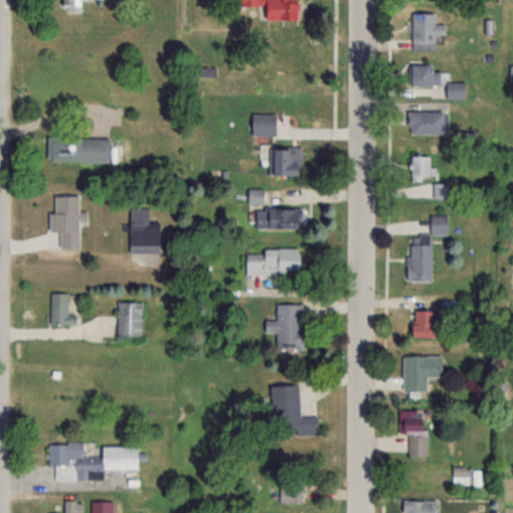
[(84,13),(84,0),(63,0),(64,13),(84,13)]
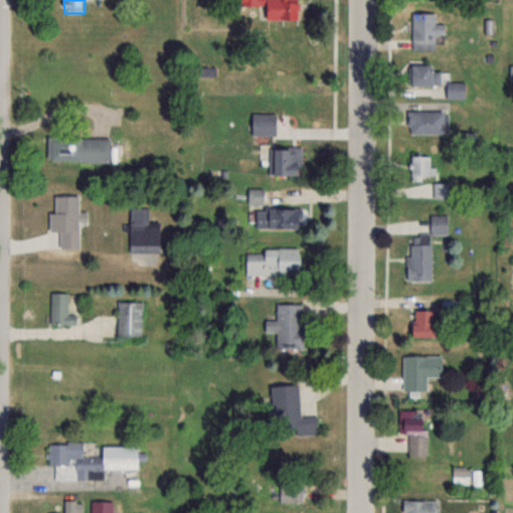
[(296,22),(296,0),(240,0),(241,7),(260,7),(260,21),(296,22)]
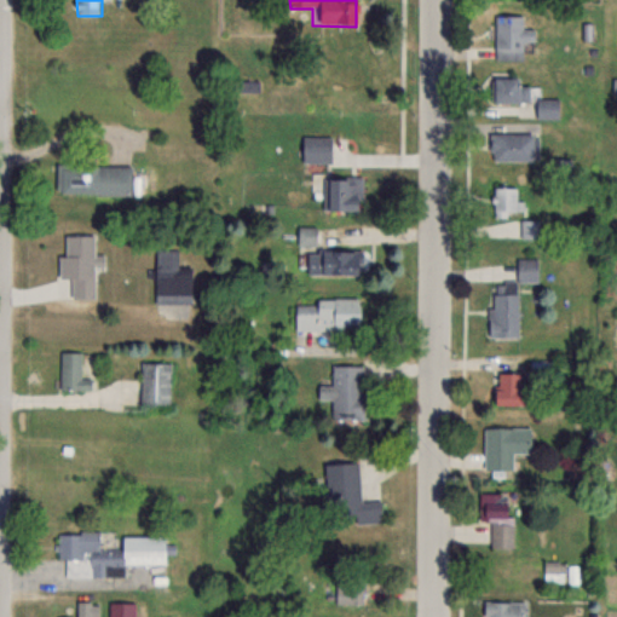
[(536,32),(525,32),(525,18),(497,18),(497,62),(525,62),(525,45),(536,45),(536,32)]
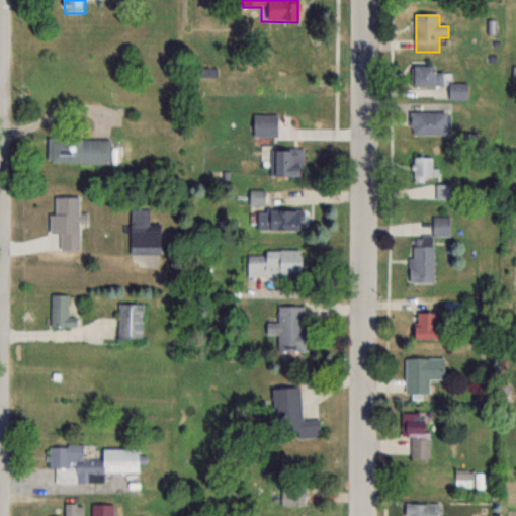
[(413,87),(443,87),(443,67),(413,67),(413,87)]
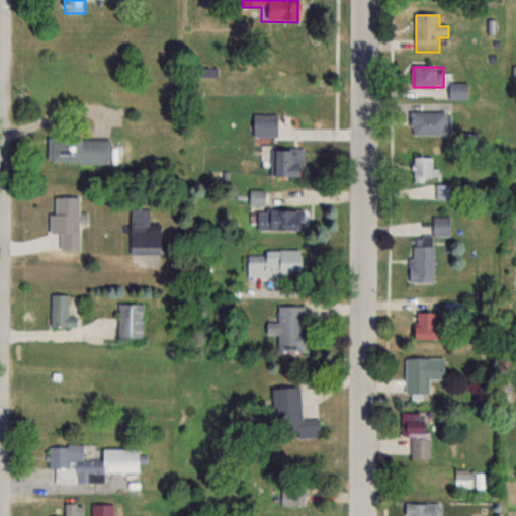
[(449,101),(467,101),(467,84),(449,84),(449,101)]
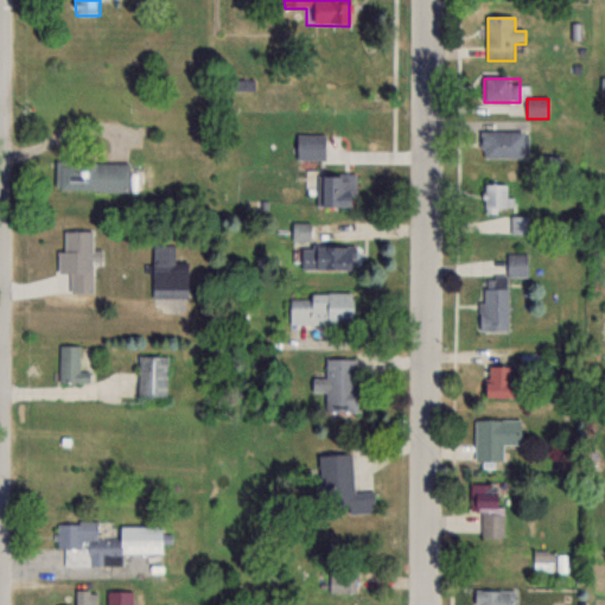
[(479,159),(528,159),(528,133),(479,133),(479,159)]
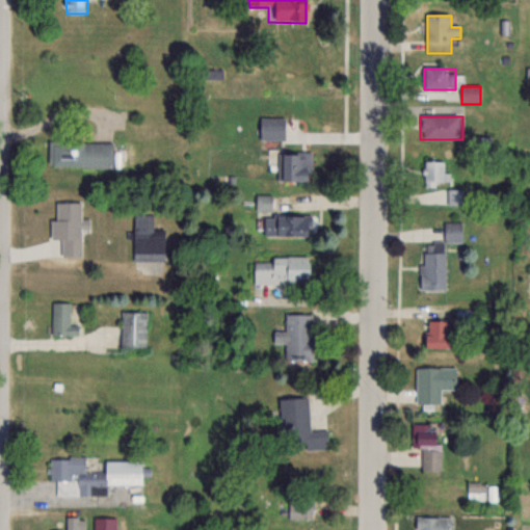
[(261,141),(286,141),(286,118),(261,118),(261,141)]
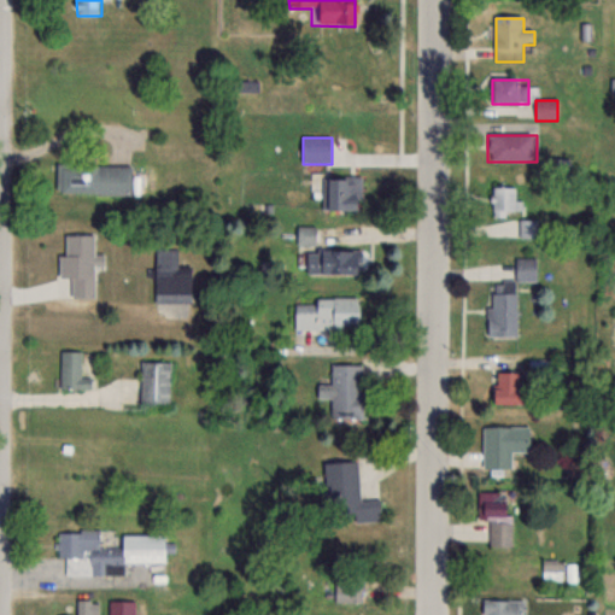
[(132,197),(133,167),(58,165),(58,195),(132,197)]
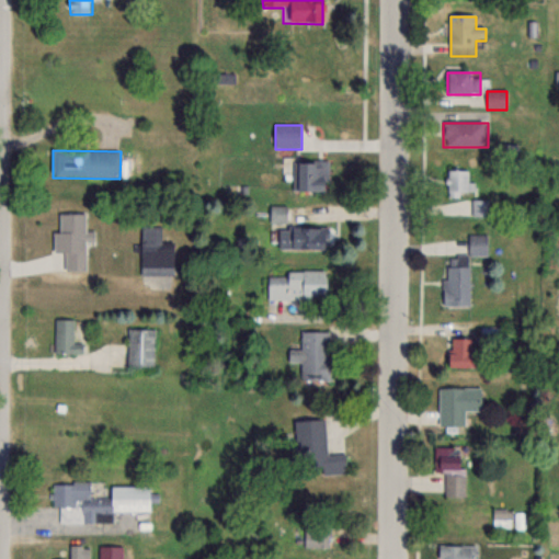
[(329,161),(296,161),(296,193),(329,193),(329,161)]
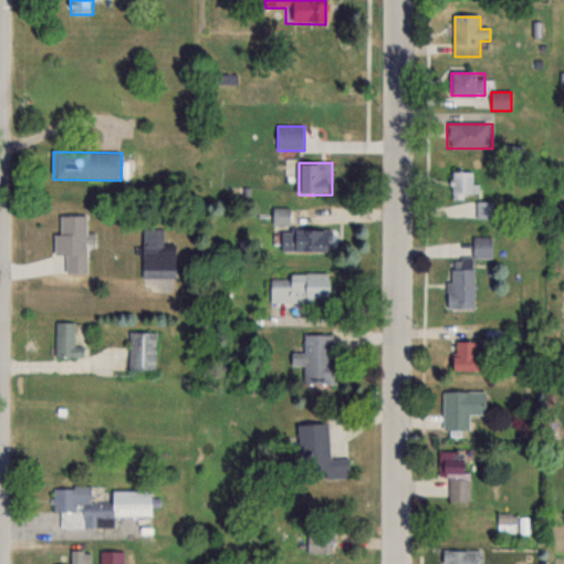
[(452,197),(483,197),(483,170),(452,170),(452,197)]
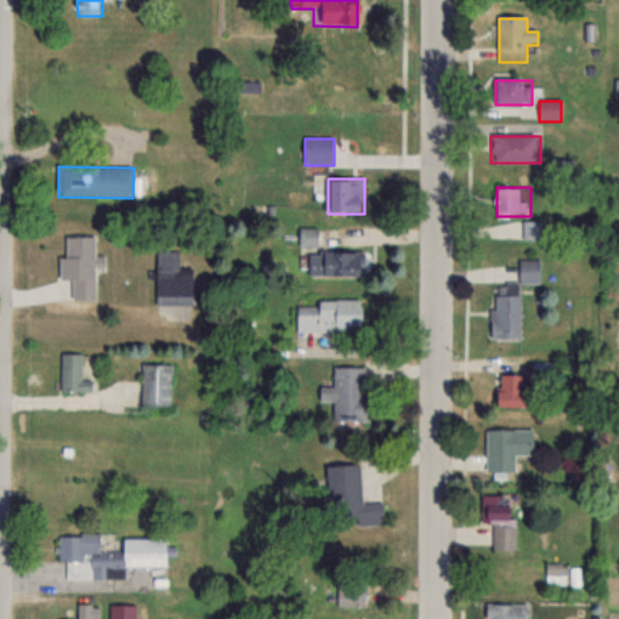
[(543,225),(526,223),(526,238),(541,239),(543,225)]
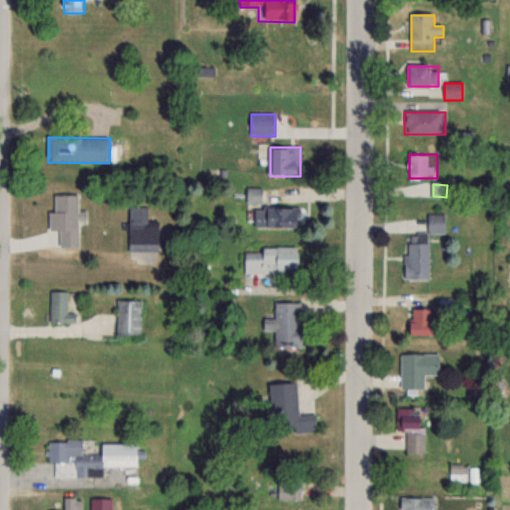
[(248,202),(261,203),(261,191),(249,191),(248,202)]
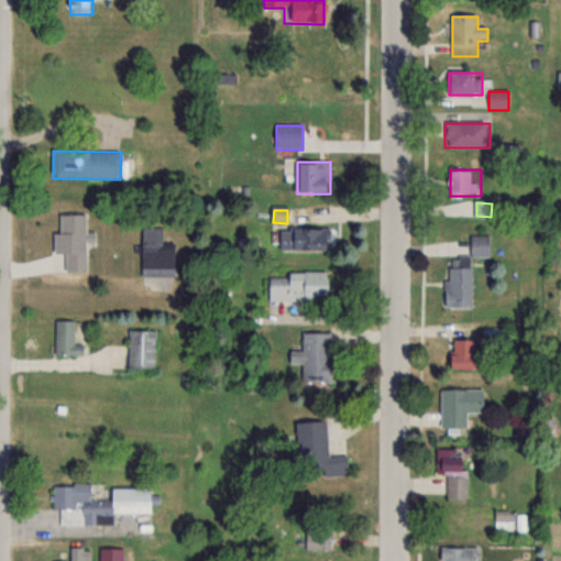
[(88,216),(59,216),(59,233),(55,233),(55,254),(65,254),(65,273),(88,273),(88,216)]
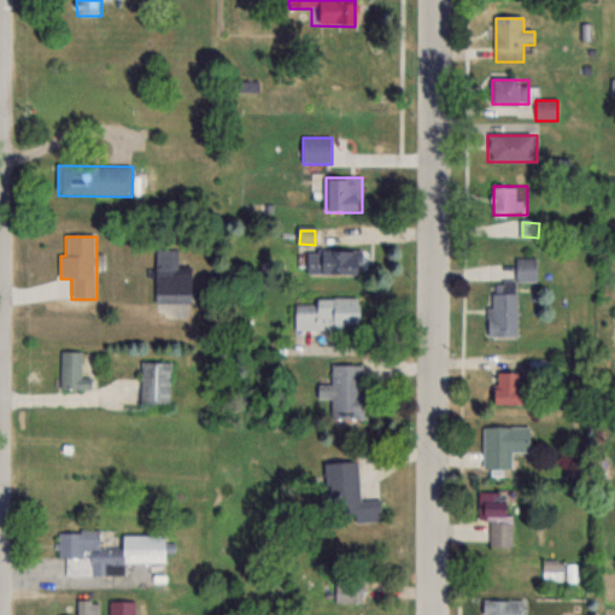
[(156,251),(156,304),(191,304),(191,267),(180,267),(180,251),(156,251)]
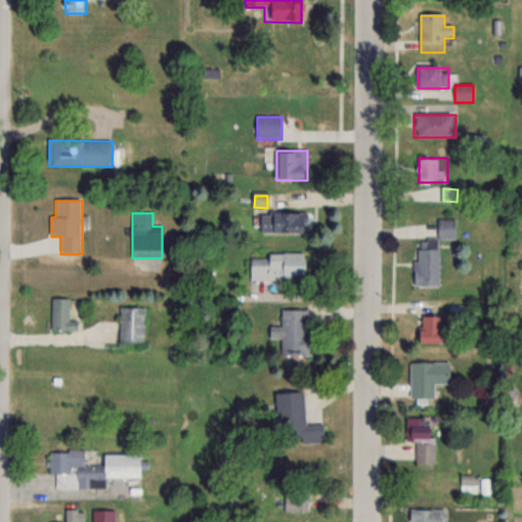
[(307,213),(260,214),(261,234),(308,234),(307,213)]
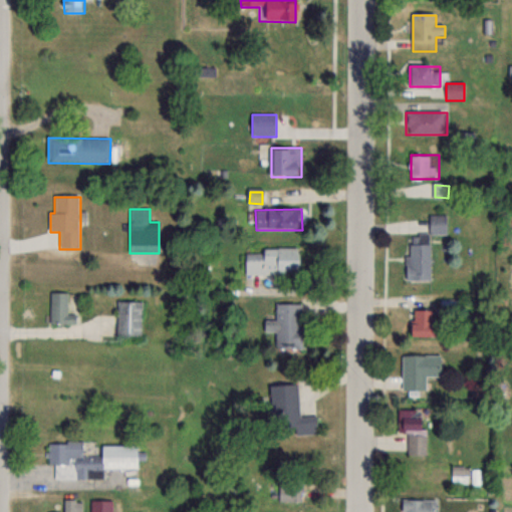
[(299,249),(263,249),(263,269),(299,269),(299,249)]
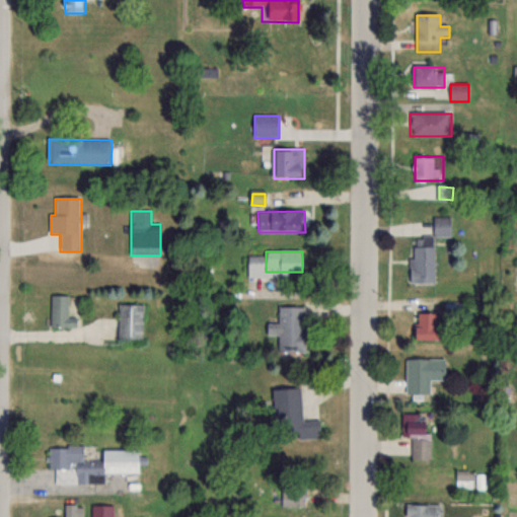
[(77,318),(70,318),(70,297),(53,297),(53,328),(77,328),(77,318)]
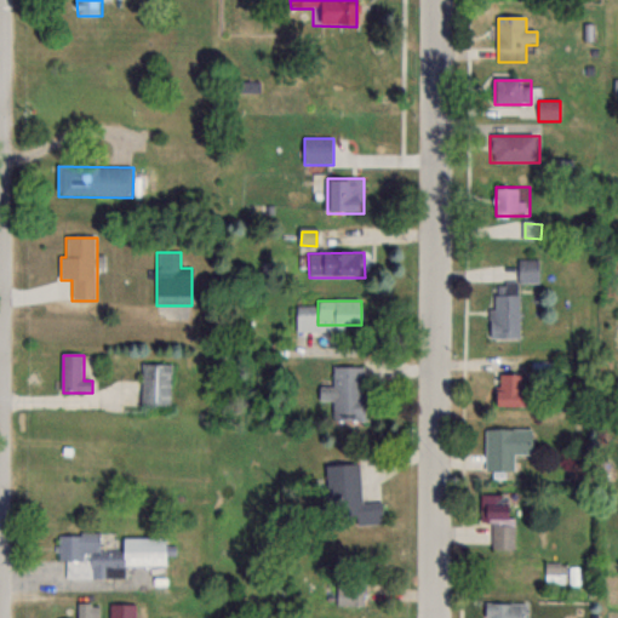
[(142,406),(173,406),(173,366),(142,366),(142,406)]
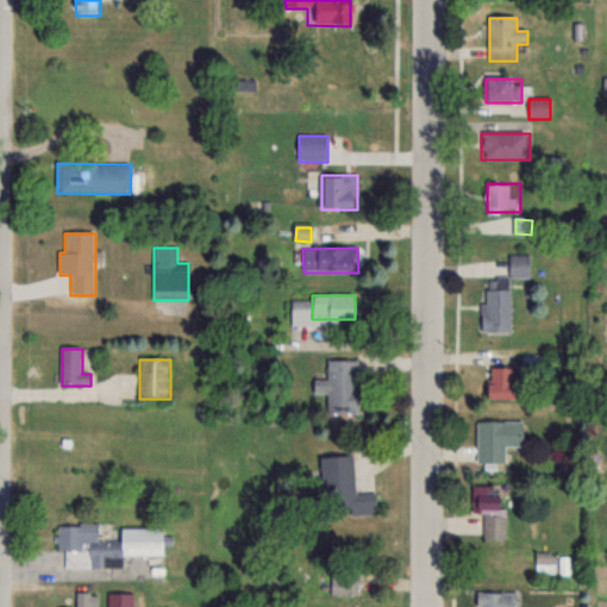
[(361,362),(329,361),(327,381),(315,381),(315,394),(330,394),(329,413),(360,414),(361,362)]
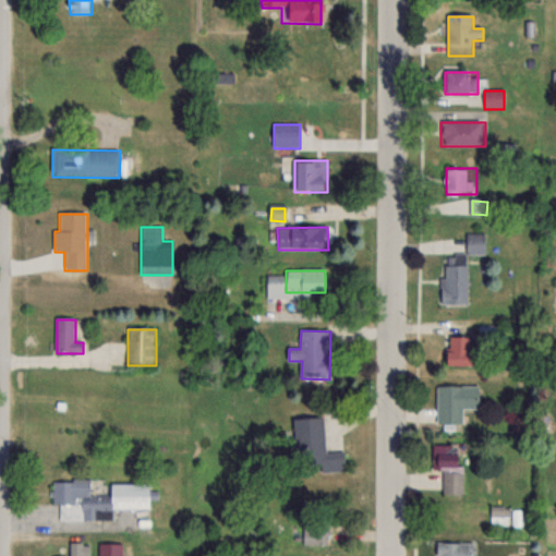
[(473,338),(447,338),(447,367),(473,367),(473,338)]
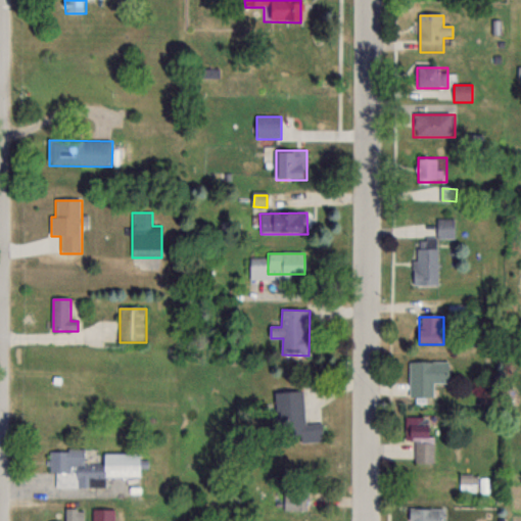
[(434,397),(434,385),(450,385),(450,363),(410,363),(410,397),(434,397)]
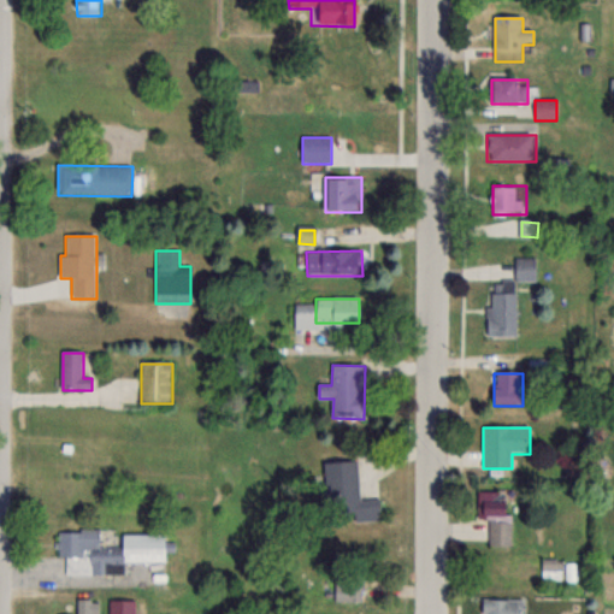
[(355,523),(382,521),(381,500),(360,501),(359,462),(325,464),(328,513),(354,512),(355,523)]
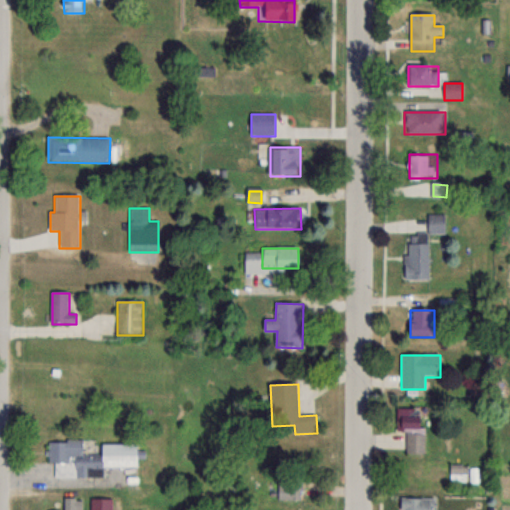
[(407,454),(426,454),(426,434),(420,434),(420,409),(397,409),(396,432),(407,432),(407,454)]
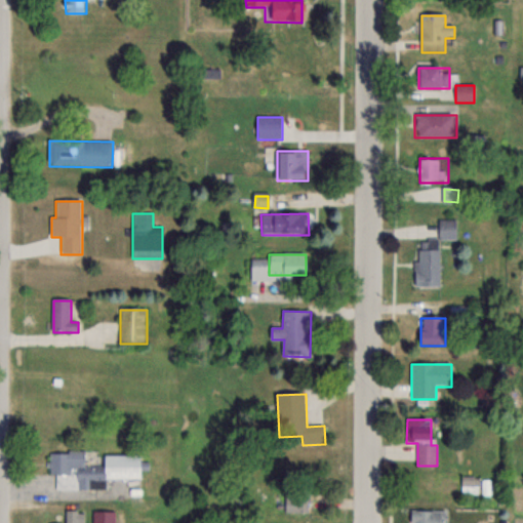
[(144,480),(143,454),(103,455),(103,453),(51,453),(51,475),(78,475),(78,489),(94,489),(94,480),(144,480)]
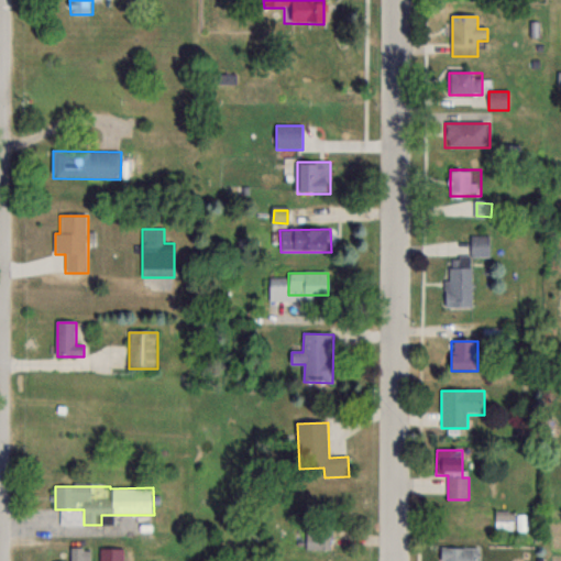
[(307,551),(336,551),(336,530),(307,530),(307,551)]
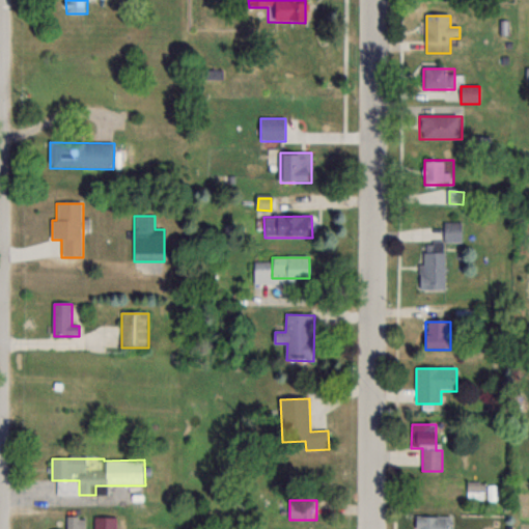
[(88,528),(88,516),(67,517),(67,528),(88,528)]
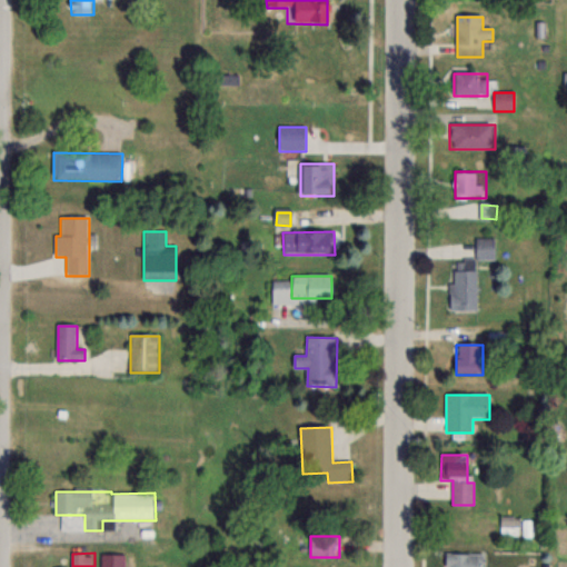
[(484,566),(485,555),(447,554),(447,566),(484,566)]
